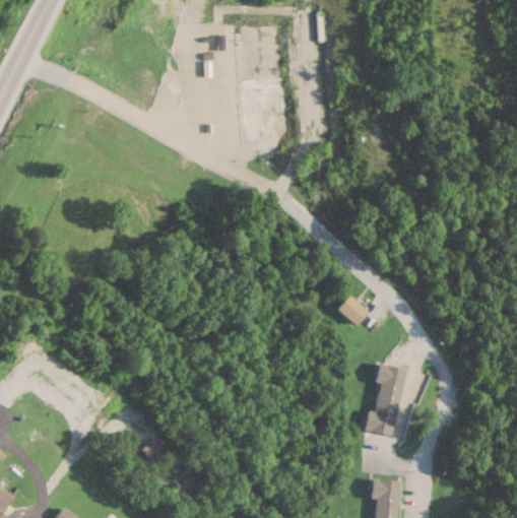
[(239,23),(245,143),(297,141),(291,20),(239,23)]
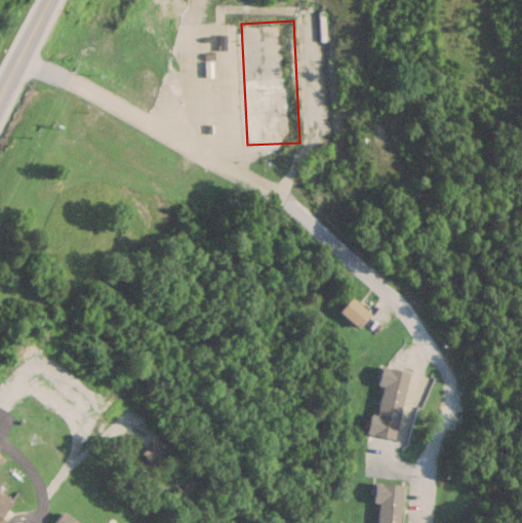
[(339,314),(361,329),(372,315),(352,298),(339,314)]
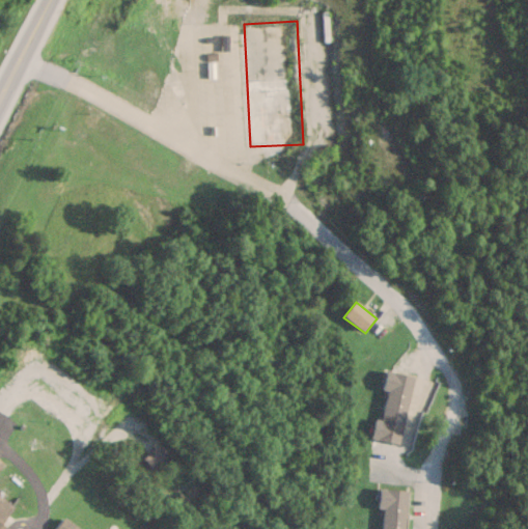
[(401,446),(417,378),(388,371),(384,392),(389,393),(383,421),(378,420),(373,440),(401,446)]
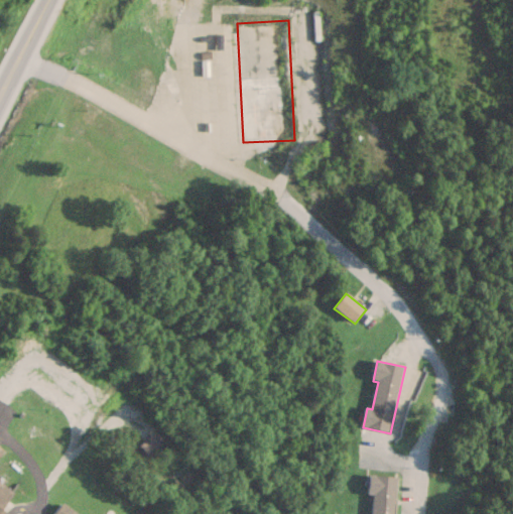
[(6,513),(1,510),(13,494),(0,483),(0,456),(3,452),(0,448),(0,513),(6,513)]
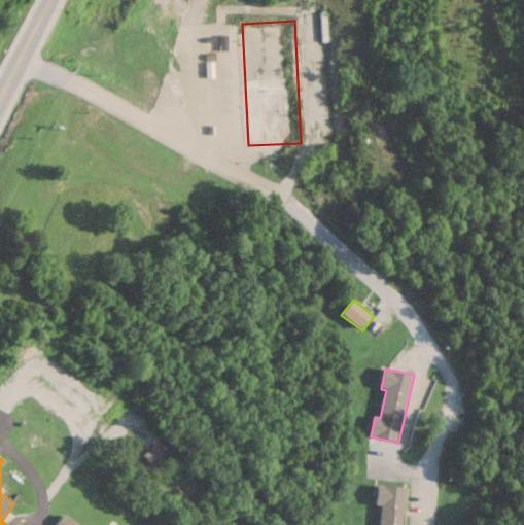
[(403,524),(407,488),(377,486),(376,506),(378,506),(377,524),(403,524)]
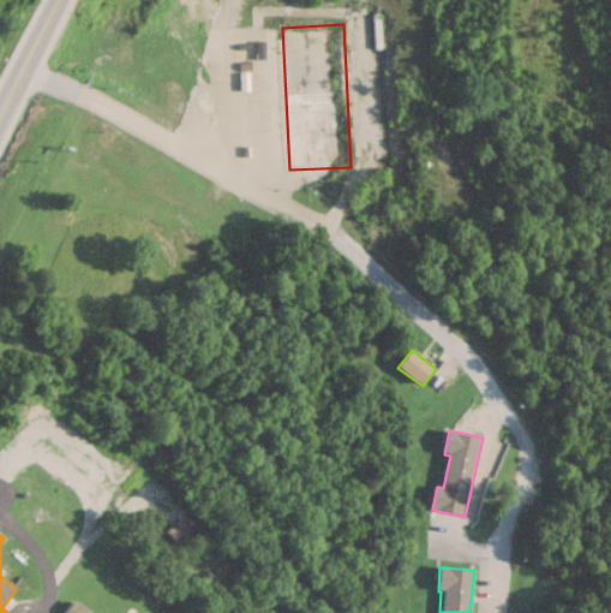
[(88,612),(75,601),(65,612),(88,612)]
